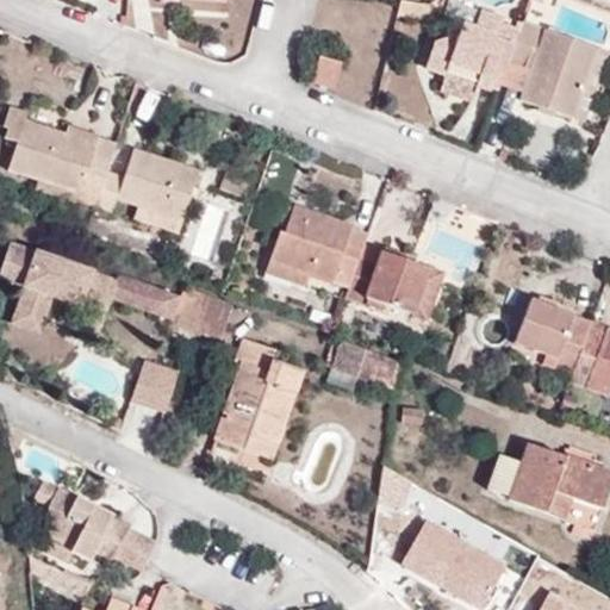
[(508,63),(518,32),(502,26),(504,19),(480,11),(474,29),(462,24),(459,33),(434,43),(425,68),(443,75),(446,73),(449,63),(481,74),(478,85),(497,92),(499,86),(508,63)]
